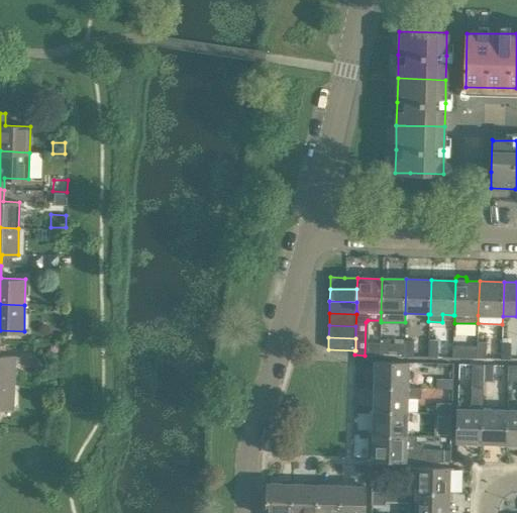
[(380,339),(380,355),(389,355),(389,339),(380,339)]
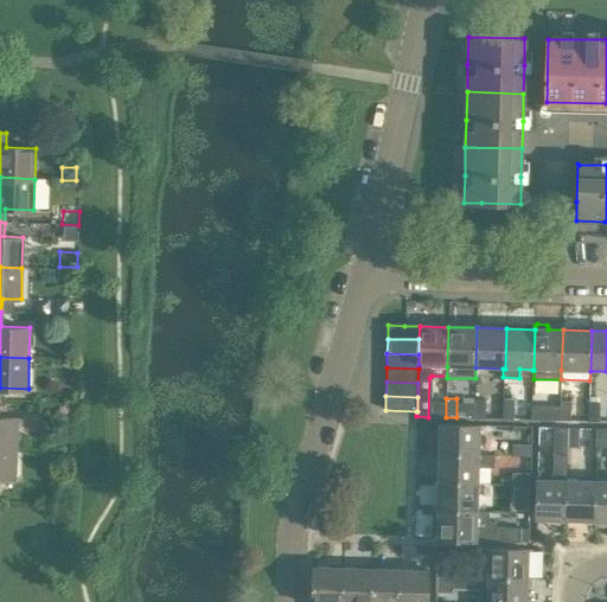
[(474,403),(474,418),(484,418),(485,399),(474,399),(474,403)]
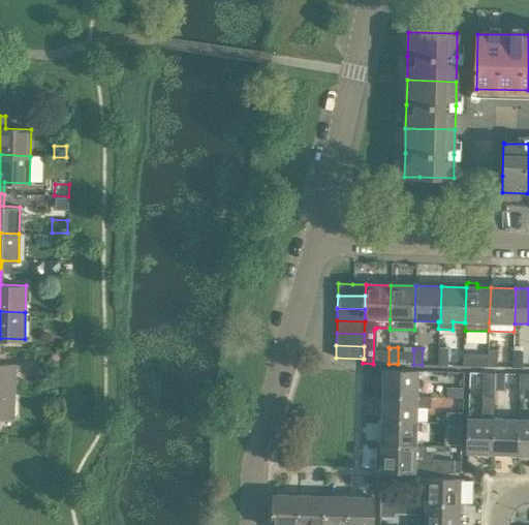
[(438,348),(437,366),(447,366),(448,348),(438,348)]
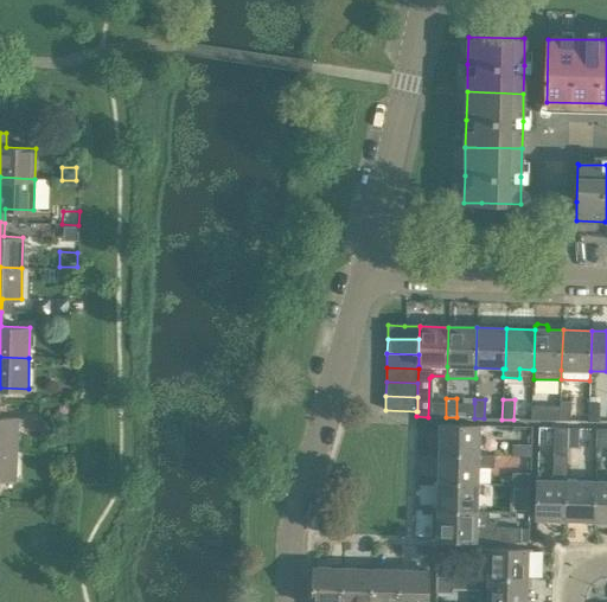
[(560,408),(558,421),(570,421),(572,401),(560,401),(560,408)]
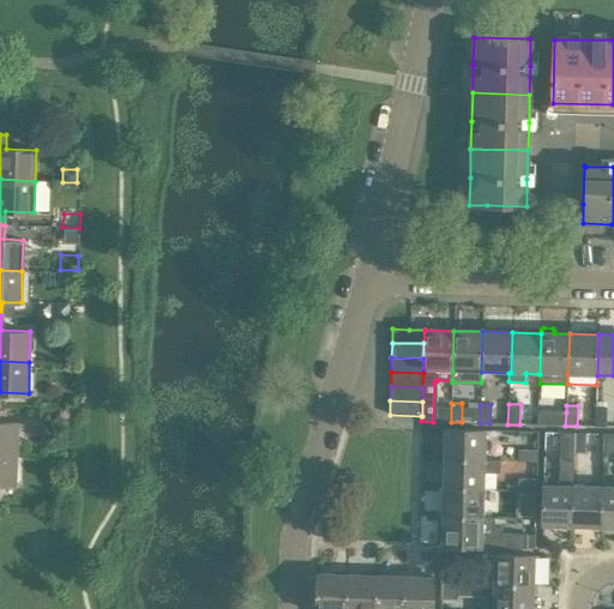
[(595,406),(594,426),(606,427),(606,406),(595,406)]
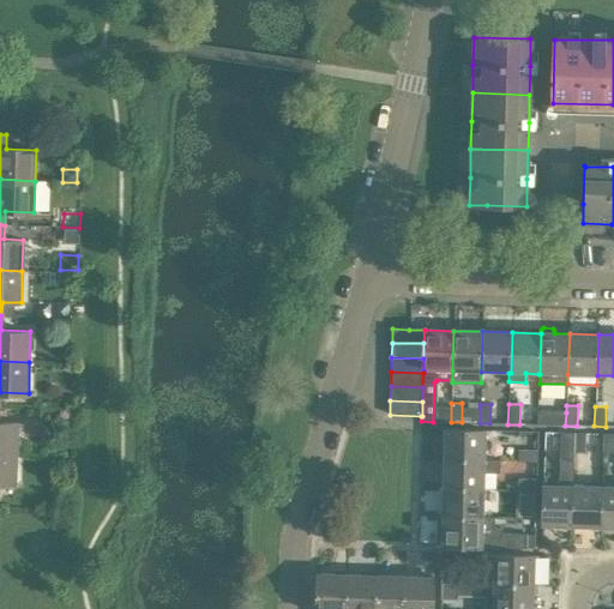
[(467,422),(480,423),(480,408),(468,408),(467,422)]
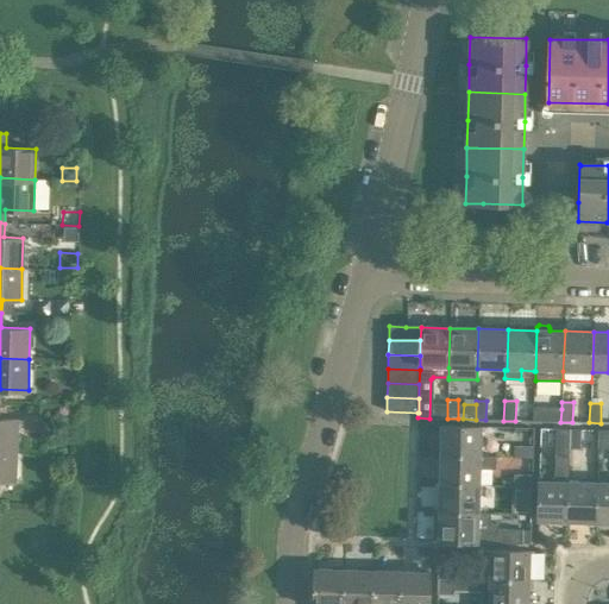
[(533,408),(532,421),(542,421),(560,422),(562,409),(533,408)]
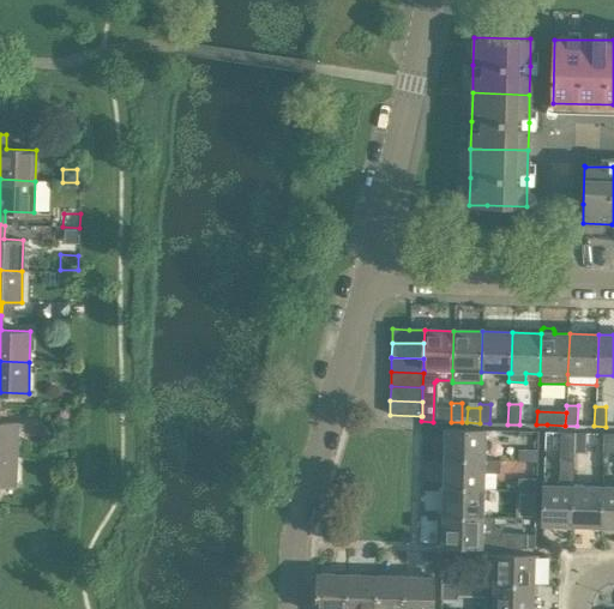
[(0,453),(17,453),(18,422),(0,421),(0,453)]
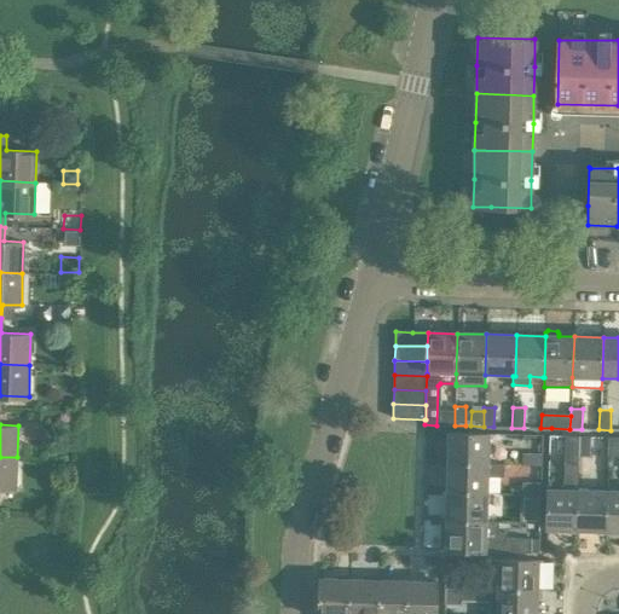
[(450,433),(449,462),(489,463),(490,433),(453,432),(450,432),(450,433)]
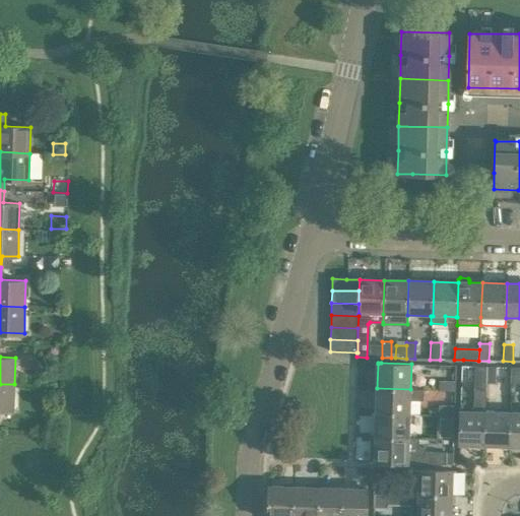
[(461,440),(460,446),(485,447),(486,413),(485,413),(486,383),(486,367),(485,367),(473,366),(472,412),(461,412),(461,440)]
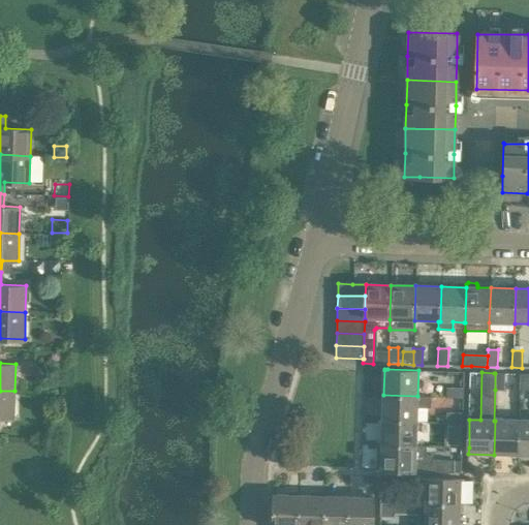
[(495,373),(495,390),(503,390),(504,373),(495,373)]
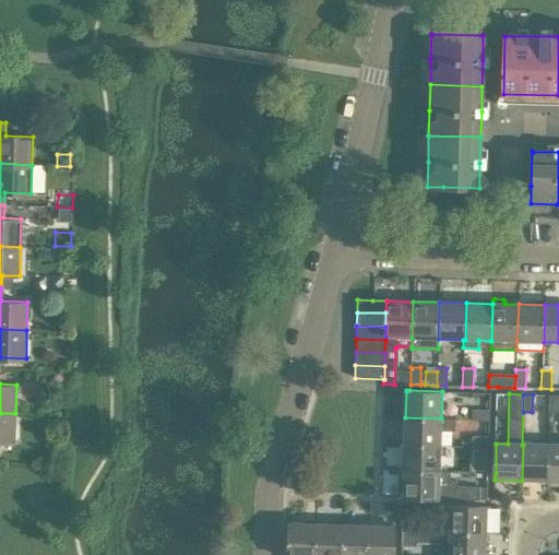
[(558,394),(548,394),(548,412),(558,412),(558,394)]
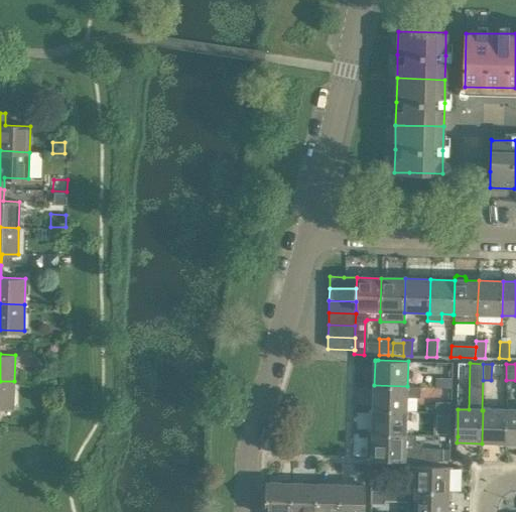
[(435,378),(434,388),(452,388),(452,378),(435,378)]
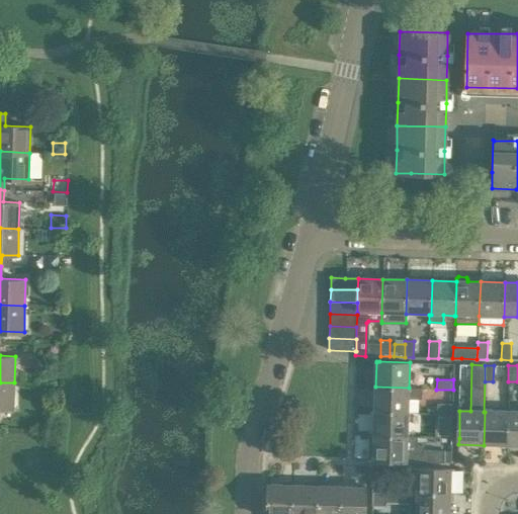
[(0,409),(13,409),(14,382),(0,382),(0,409)]
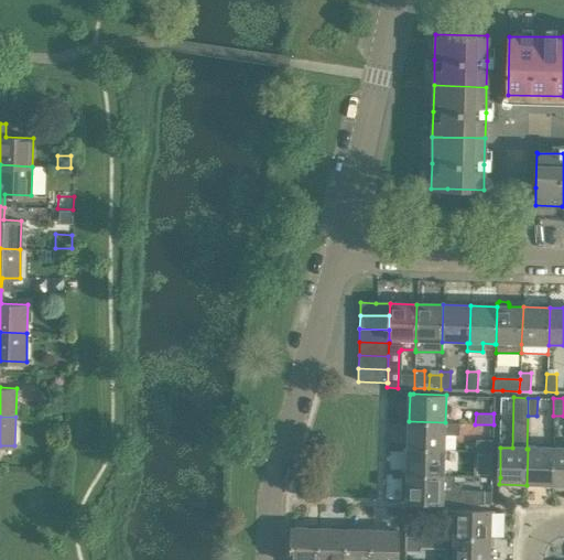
[(409,421),(408,448),(444,449),(445,433),(458,434),(458,422),(445,422),(409,421)]
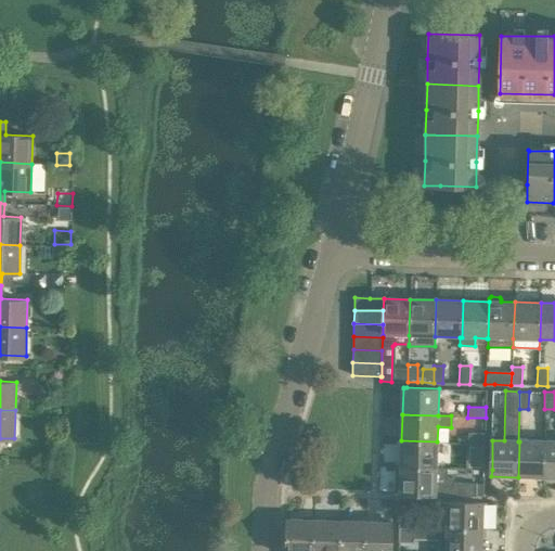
[(467,433),(467,443),(485,443),(485,433),(467,433)]
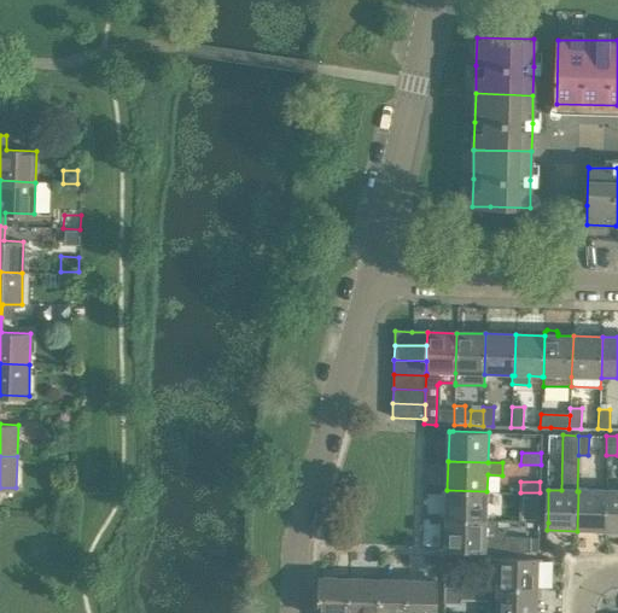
[(447,490),(447,519),(487,520),(487,491),(447,490)]
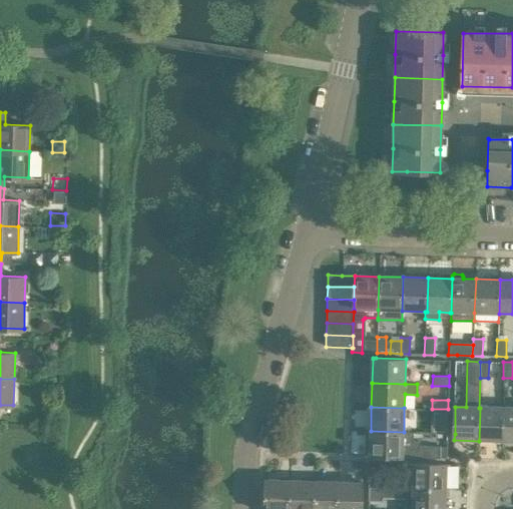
[(480,408),(479,441),(503,441),(504,408),(480,408)]
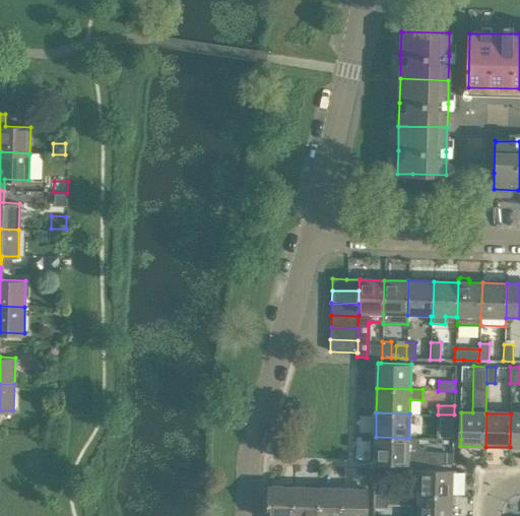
[(519,413),(511,413),(510,447),(519,447),(519,413)]
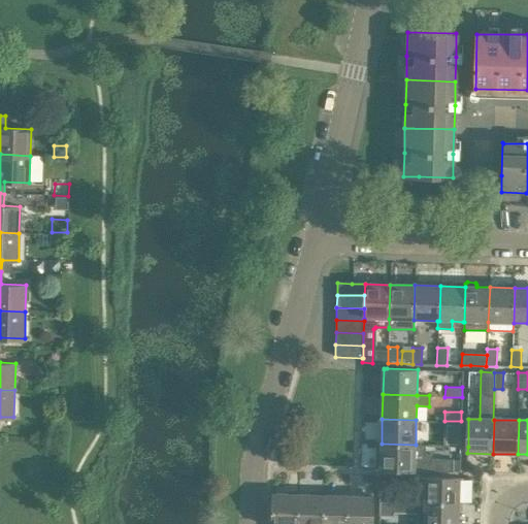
[(443,443),(443,446),(460,446),(460,445),(461,423),(444,422),(443,436),(443,443)]
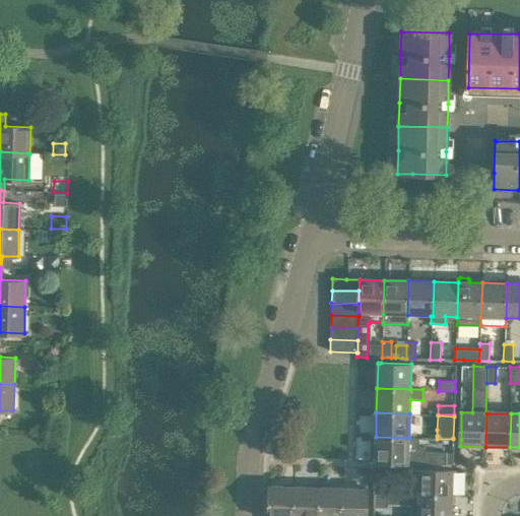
[(370,447),(370,462),(375,462),(408,463),(437,464),(445,464),(446,452),(425,452),(425,447),(418,447),(418,438),(409,438),(376,437),(376,448),(370,447)]
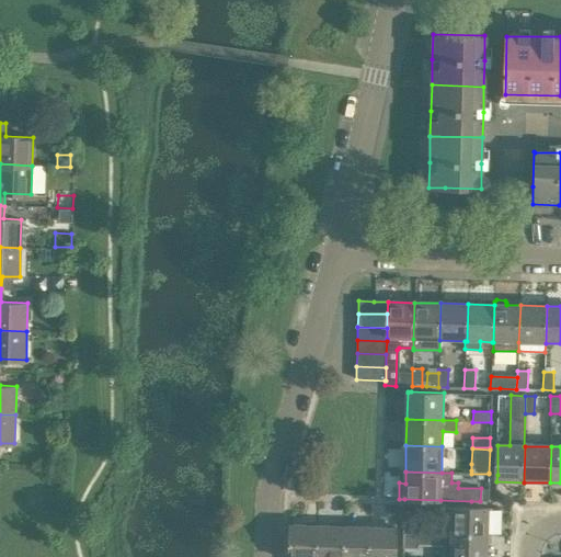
[(403,533),(403,534),(489,536),(489,509),(453,509),(453,507),(443,507),(443,512),(438,518),(430,524),(420,524),(403,523),(403,533)]
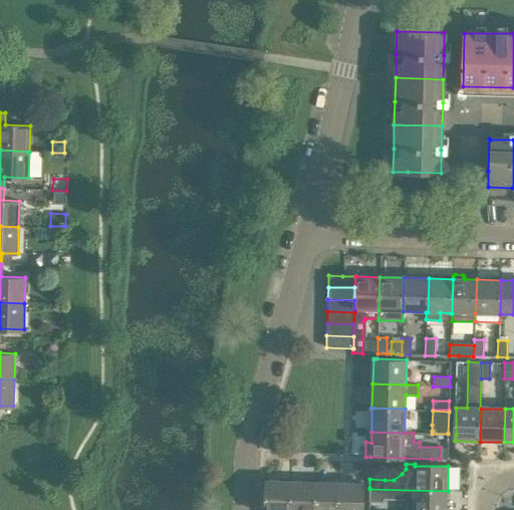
[(266,480),(264,509),(289,509),(290,481),(266,480)]
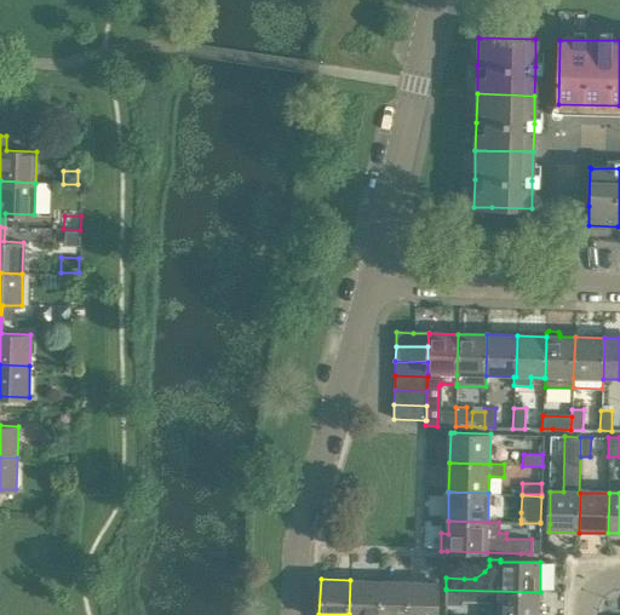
[(350,580),(349,614),(378,614),(379,580),(350,580)]
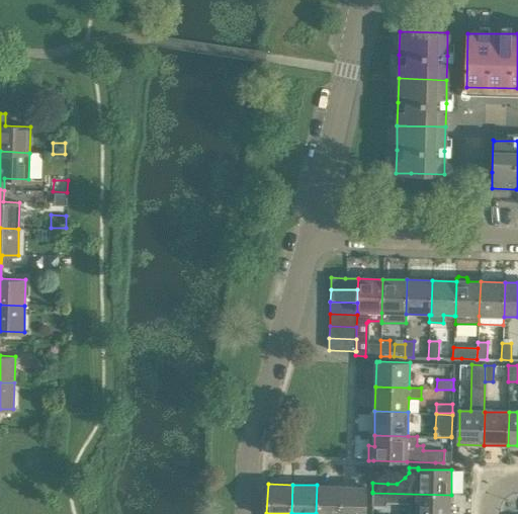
[(317,485),(316,513),(339,513),(341,486),(317,485)]
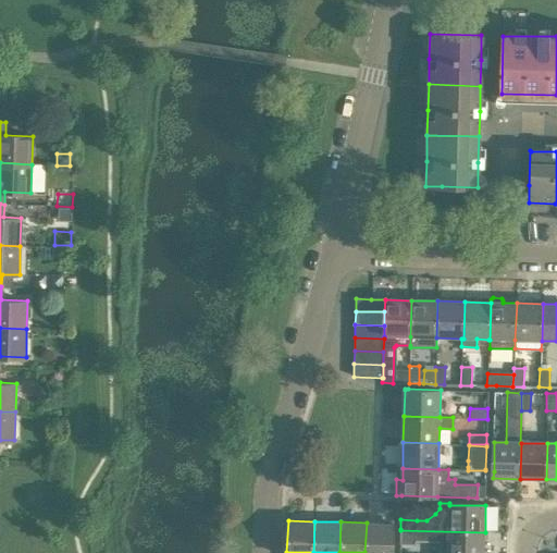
[(367,523),(364,552),(392,552),(393,545),(393,524),(367,523)]
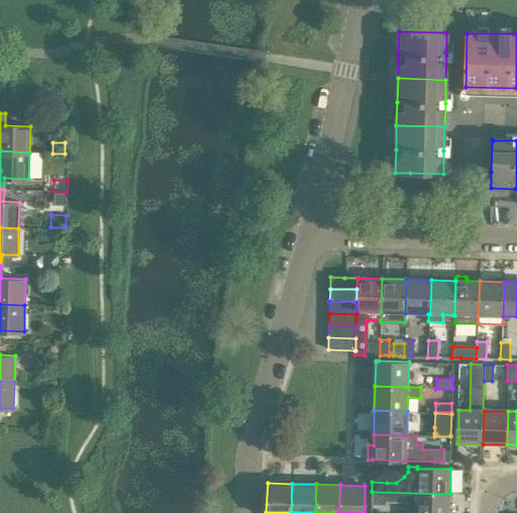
[(372,492),(371,503),(384,504),(385,500),(409,501),(409,512),(448,512),(450,494),(372,492)]
